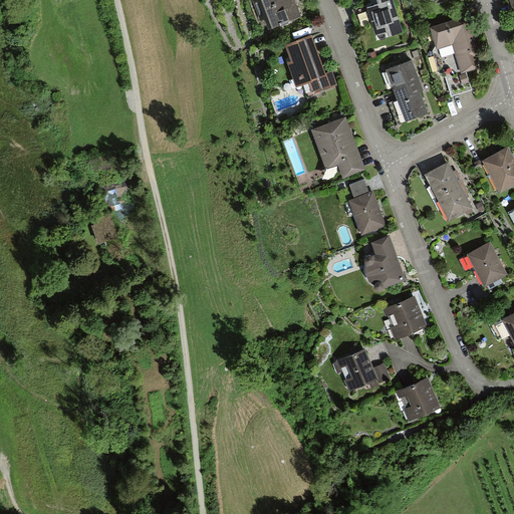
[(269,24),(300,14),(296,2),(294,0),(254,0),(260,18),(266,16),(269,24)]
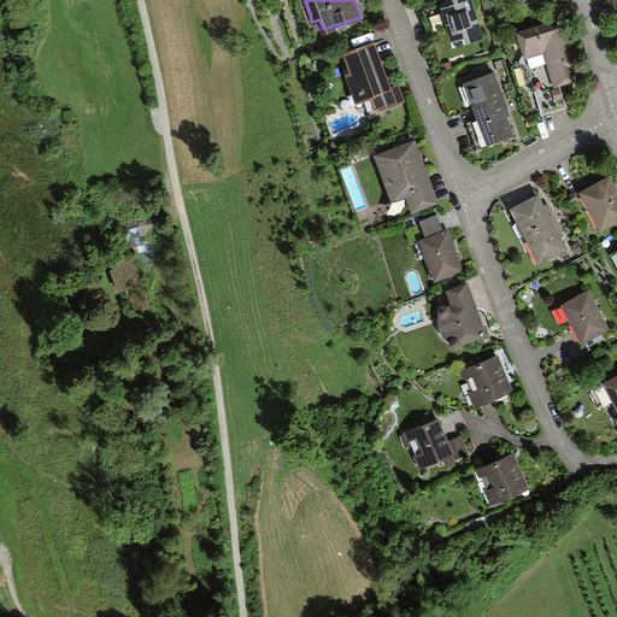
[(453,0),(454,0),(440,5),(451,37),(465,34),(466,39),(483,33),(472,0),(453,0)]
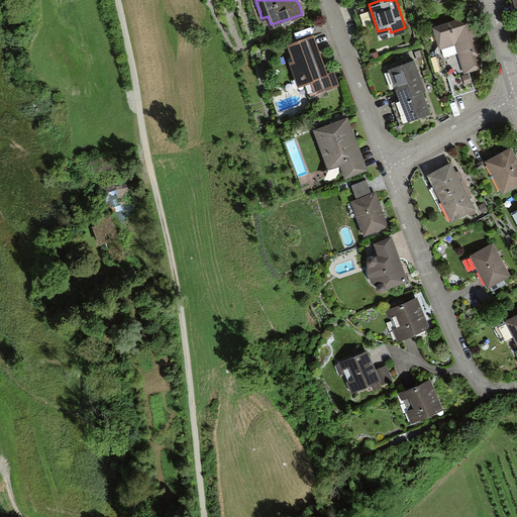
[(480,55),(469,17),(433,27),(439,47),(454,43),(463,73),(479,69),(475,57),(480,55)]
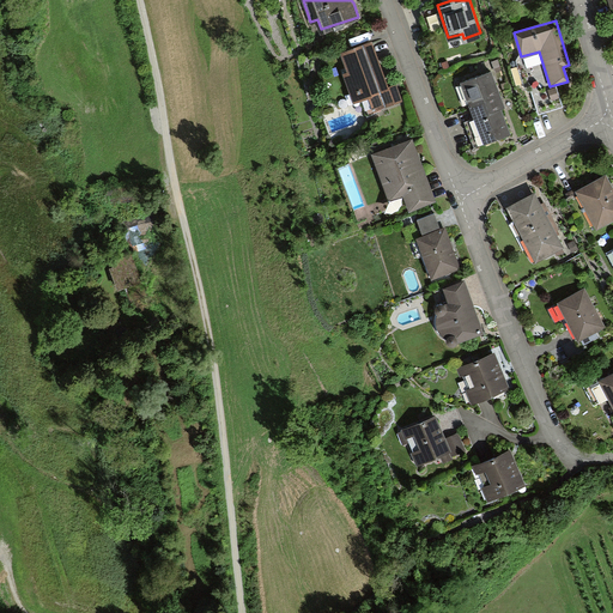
[(388,86),(371,40),(340,50),(346,66),(340,68),(352,102),(368,96),(372,110),(401,99),(395,84),(388,86)]
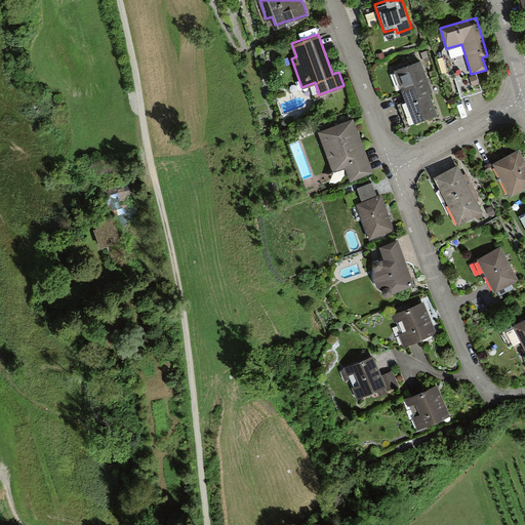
[(395,69),(414,121),(438,112),(430,90),(432,89),(420,58),(395,69)]
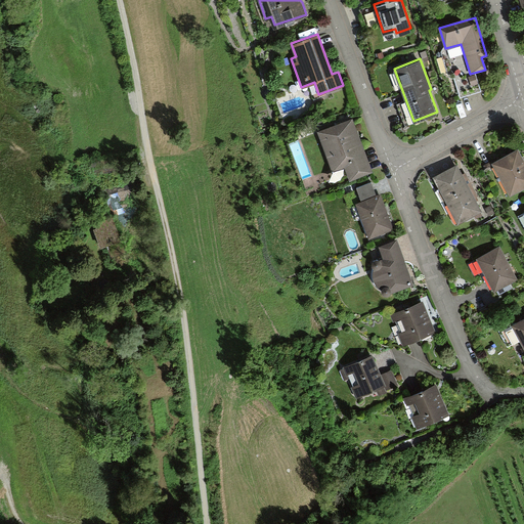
[(368,172),(349,120),(317,131),(332,170),(344,166),(349,179),(368,172)]
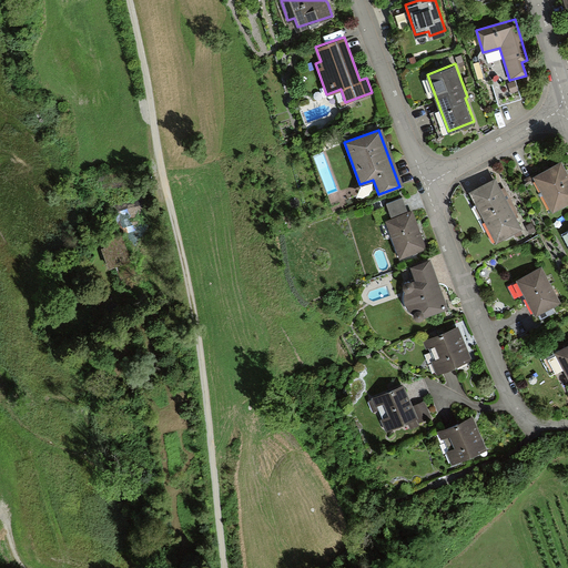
[(567,174),(560,160),(534,174),(553,210),(567,201),(567,174)]
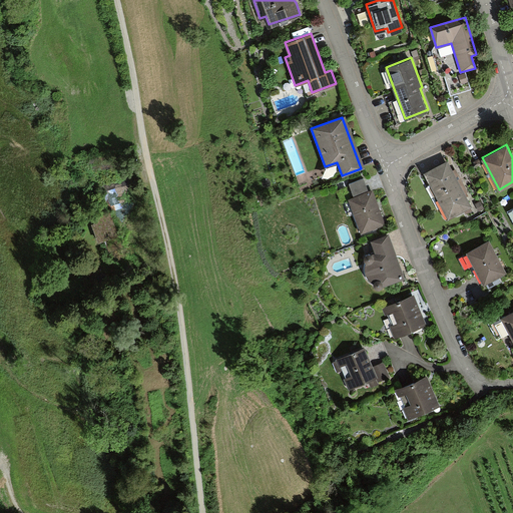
[(472,205),(447,159),(425,171),(449,217),(472,205)]
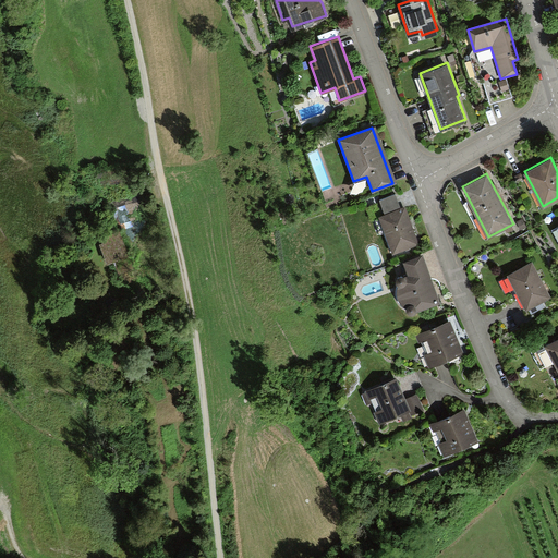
[(393,251),(420,241),(413,225),(405,205),(401,206),(397,193),(380,199),(385,211),(379,215),(393,251)]
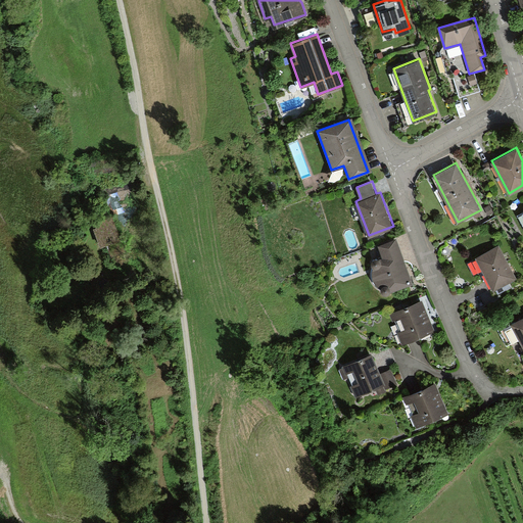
[(110,218),(96,223),(98,228),(94,230),(100,246),(119,240),(110,218)]
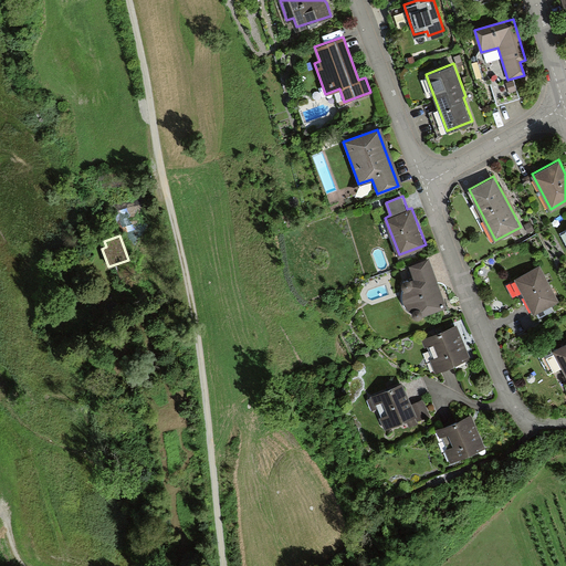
[(425,314),(447,305),(429,258),(411,264),(417,278),(412,280),(408,280),(406,281),(405,284),(405,287),(406,290),(404,295),(405,303),(409,310),(413,312),(415,315),(416,317),(419,318),(423,316),(425,314)]
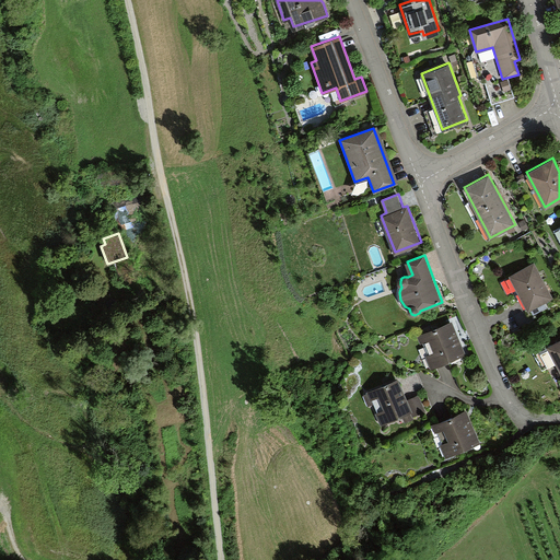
[(552,295),(535,261),(510,275),(527,308),(552,295)]
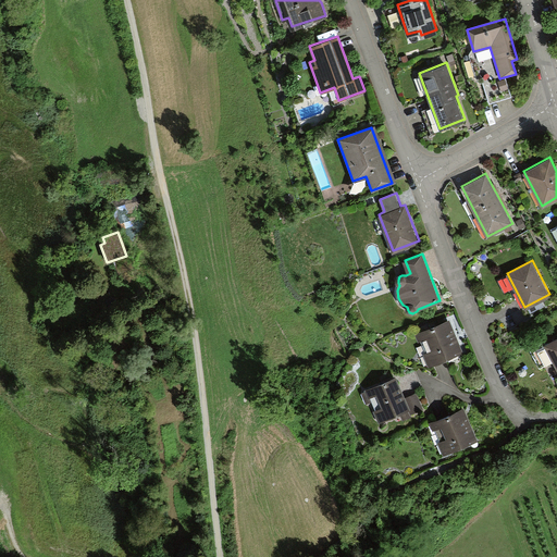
[(462,350),(449,319),(415,333),(428,364),(462,350)]
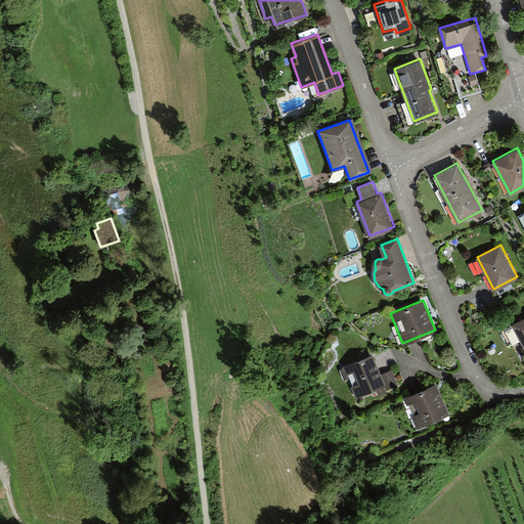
[(523,317),(513,324),(523,345),(523,317)]
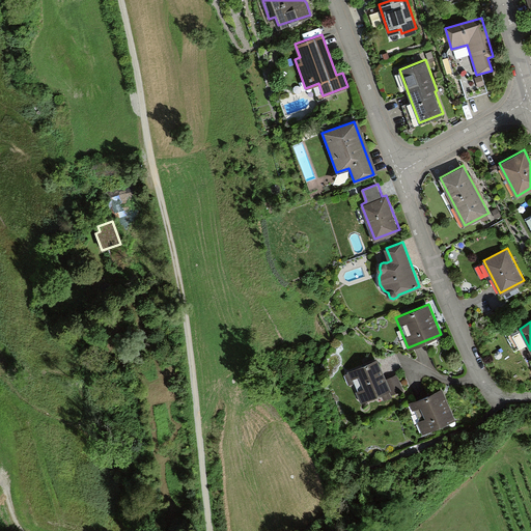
[(386,379),(378,359),(344,373),(350,385),(355,383),(362,399),(388,388),(389,392),(400,388),(395,374),(386,379)]
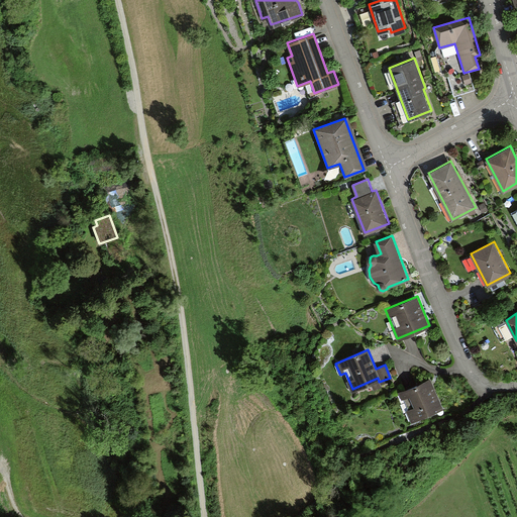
[(431,378),(401,390),(410,412),(407,413),(411,423),(444,409),(431,378)]
